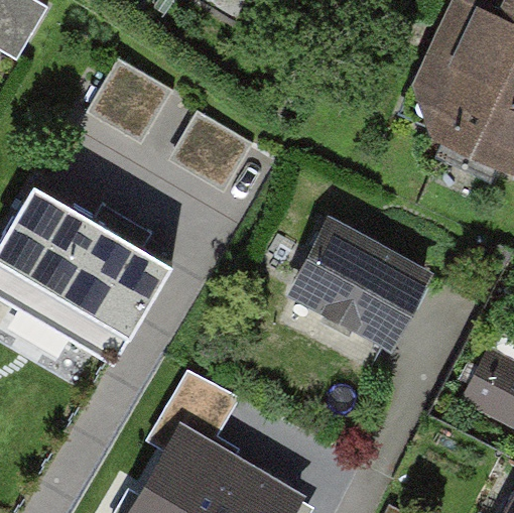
[(0,0),(0,42),(20,55),(51,4),(44,0),(0,0)]
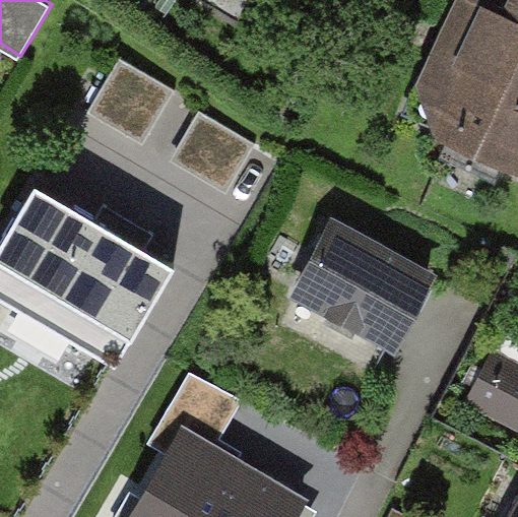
[(505,158),(517,164),(517,0),(467,0),(436,72),(465,84),(446,130),(454,133),(446,153),(497,176),(505,158)]
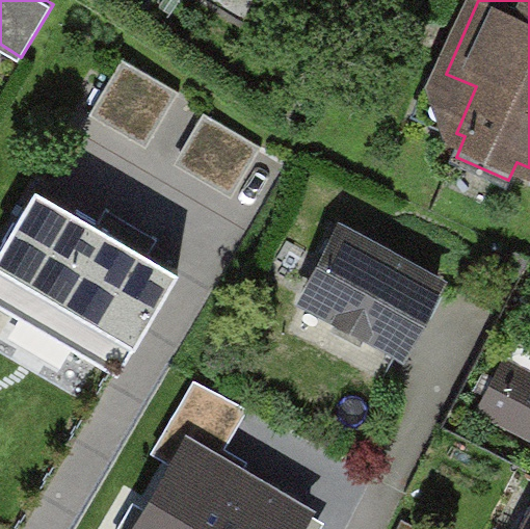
[(183,94),(126,62),(94,121),(151,152),(183,94)]
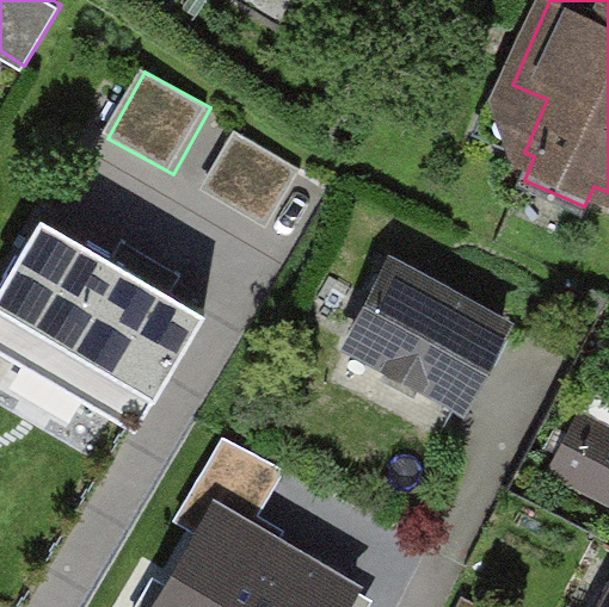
[(302,171),(238,132),(204,191),(268,228),(302,171)]
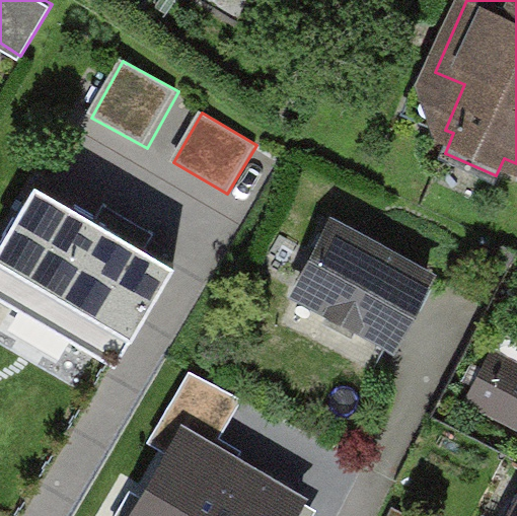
[(176,261),(39,179),(0,243),(0,290),(118,360),(176,261)]
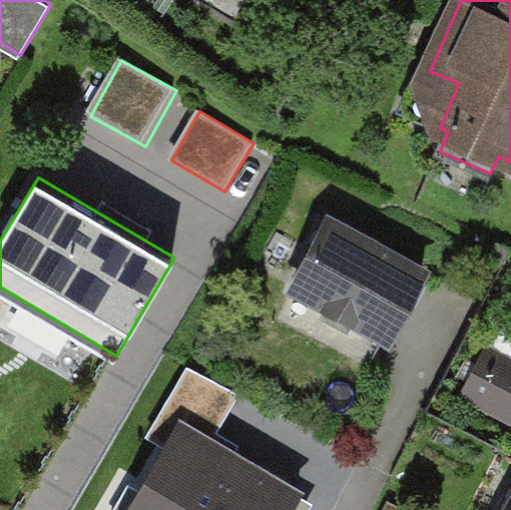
[(426,268),(333,219),(298,287),(330,303),(317,328),(379,360),(426,268)]
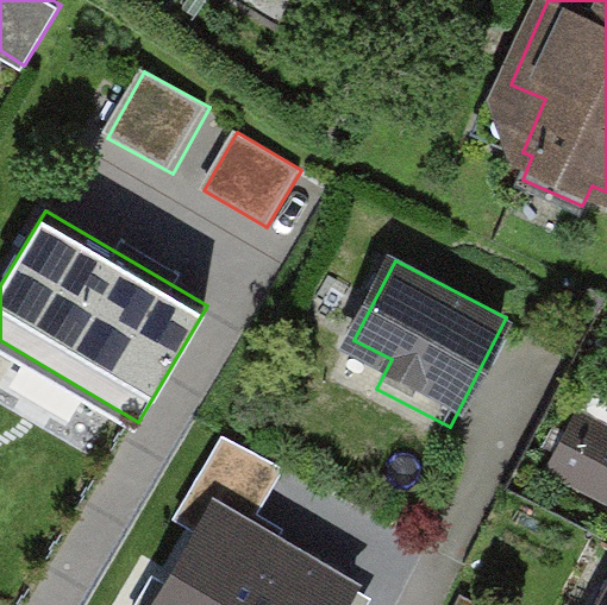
[(606,423),(584,411),(556,464),(606,491),(606,423)]
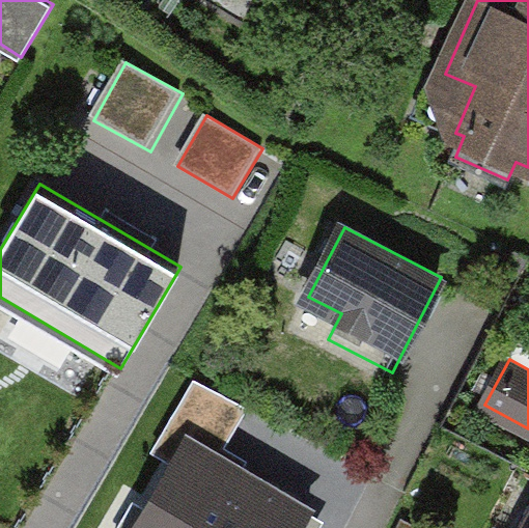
[(217,527),(251,472),(192,436),(136,527),(217,527)]
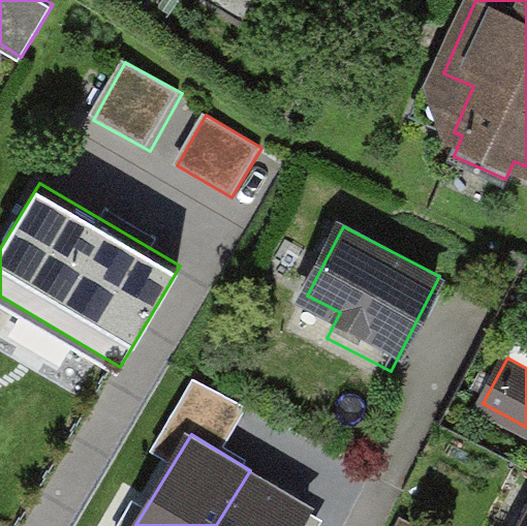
[(298,525),(310,505),(250,470),(216,525),(298,525)]
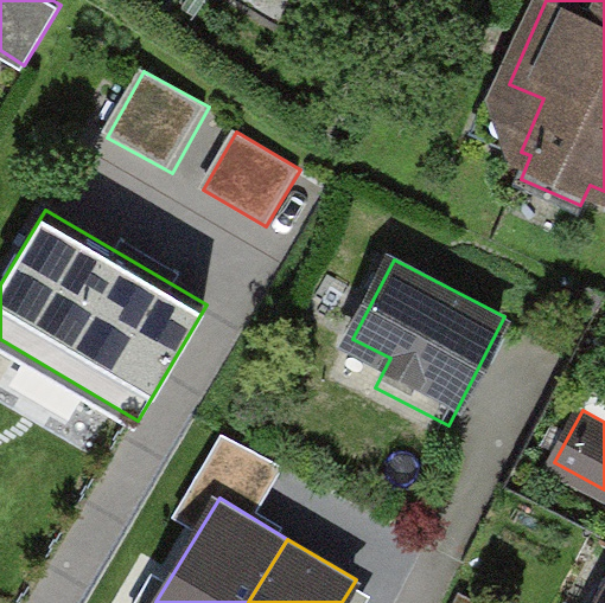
[(483,602),(484,602),(466,592),(460,602),(483,602)]
